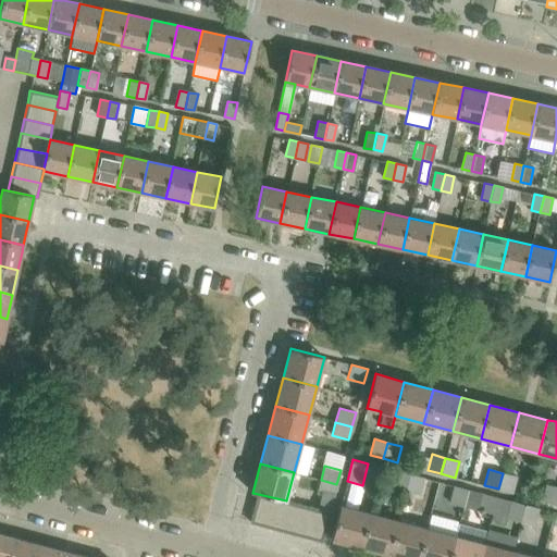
[(392,487),(406,491),(410,474),(396,471),(392,487)]
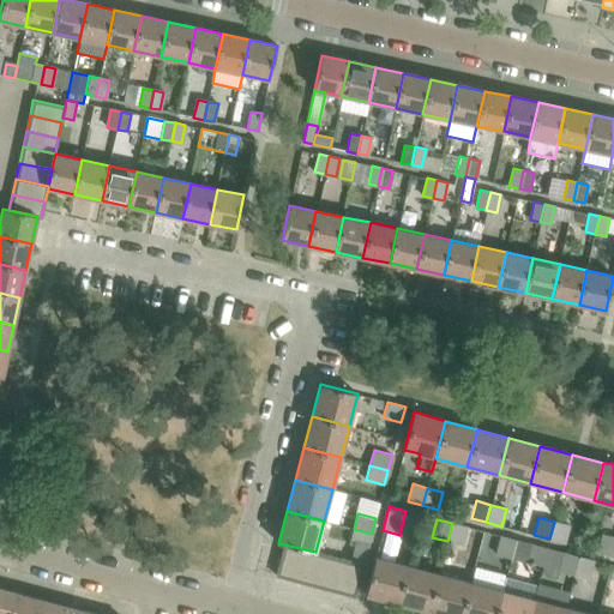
[(569,525),(554,522),(549,539),(564,543),(569,525)]
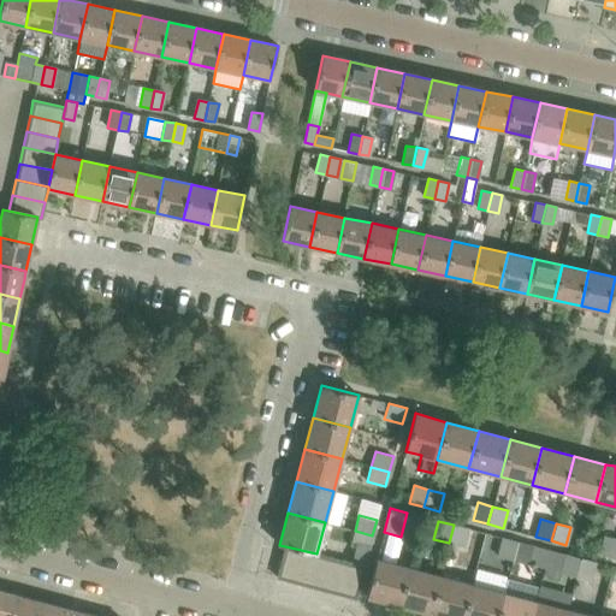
[(468,529),(454,525),(449,543),(463,546),(468,529)]
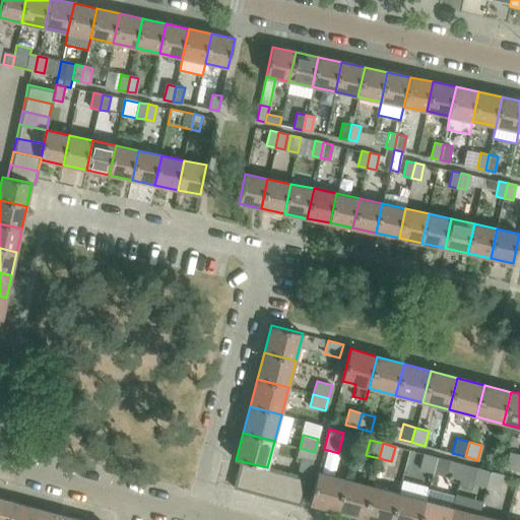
[(311,464),(314,452),(300,448),(296,460),(311,464)]
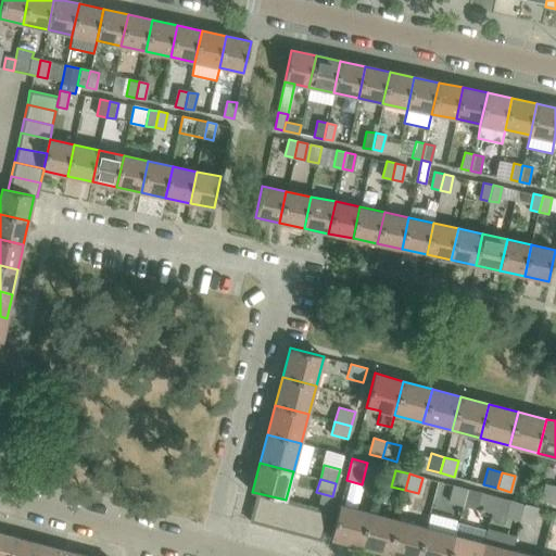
[(422,494),(419,508),(430,512),(438,481),(427,479),(422,494)]
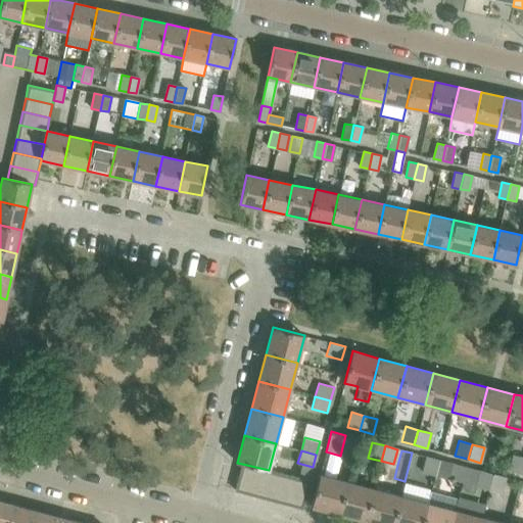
[(509,470),(522,473),(522,468),(522,458),(513,455),(509,470)]
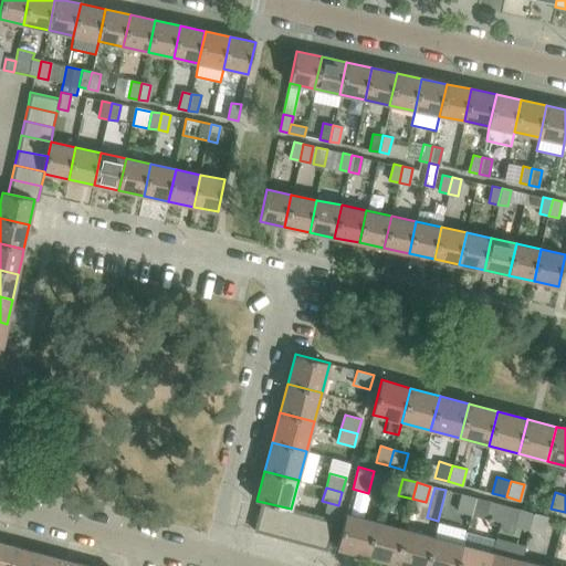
[(457,511),(471,514),(475,498),(461,494),(457,511)]
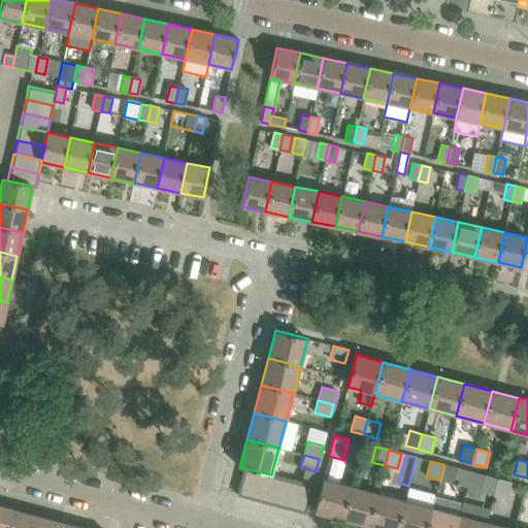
[(456,468),(443,464),(439,480),(452,483),(456,468)]
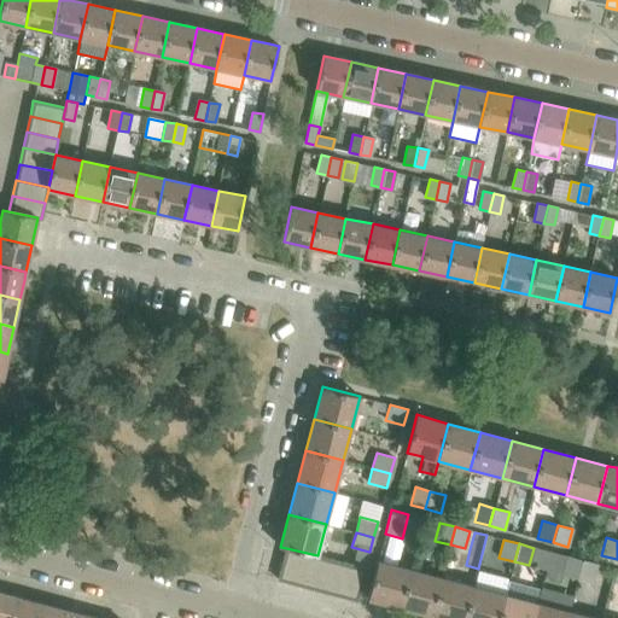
[(293,583),(302,552),(286,548),(278,579),(293,583)]
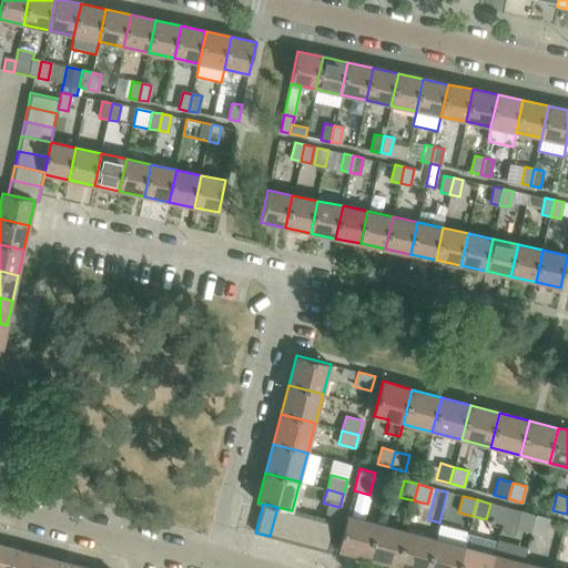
[(507,508),(490,504),(486,519),(503,524),(507,508)]
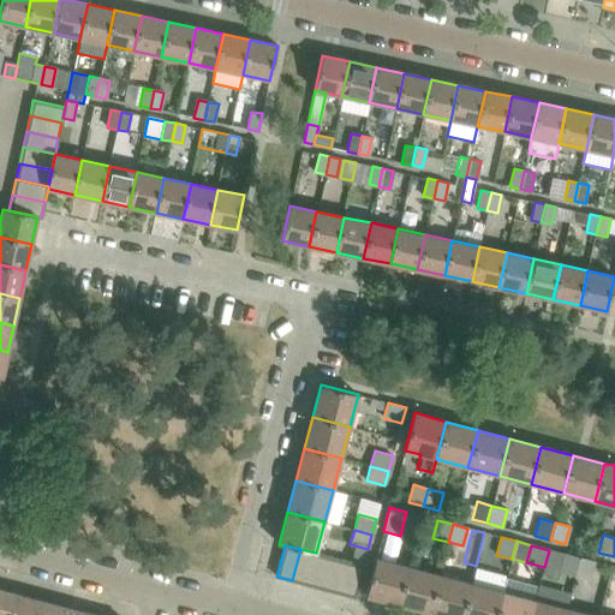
[(316,553),(300,549),(292,580),(308,585),(316,553)]
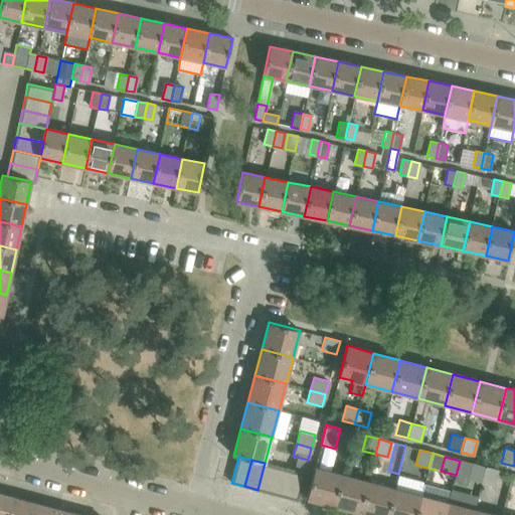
[(485,467),(460,461),(456,475),(454,481),(467,485),(469,479),(481,482),(485,467)]
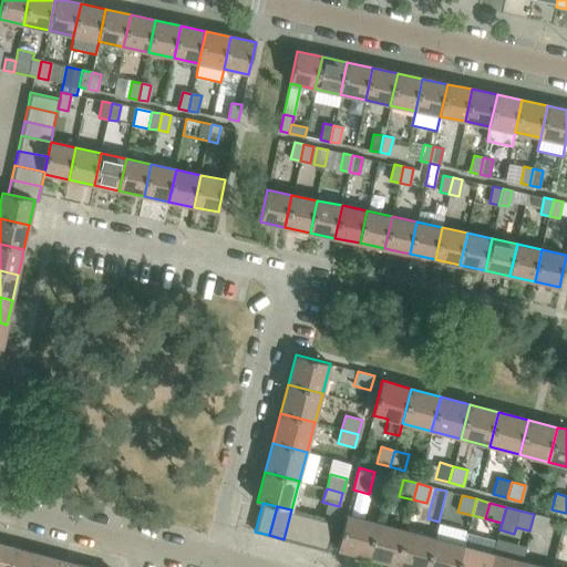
[(291,509),(284,539),(298,543),(306,514),(291,509)]
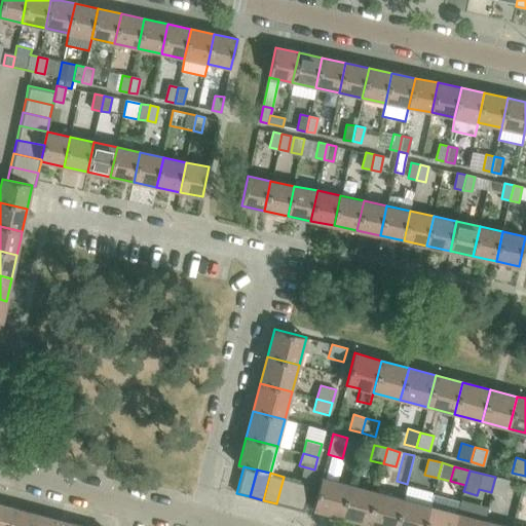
[(276,503),(290,508),(297,480),(284,477),(276,503)]
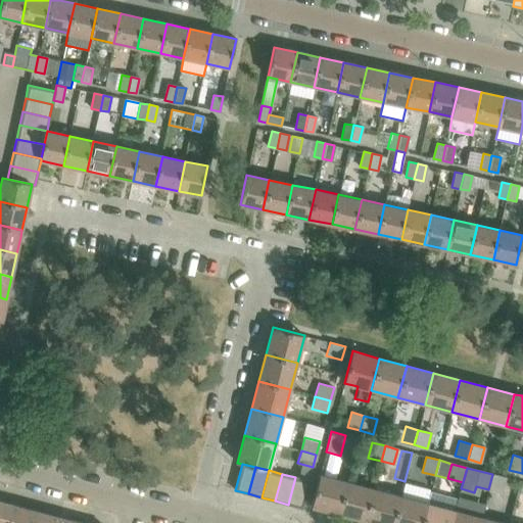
[(312,507),(338,514),(346,481),(320,474),(312,507)]
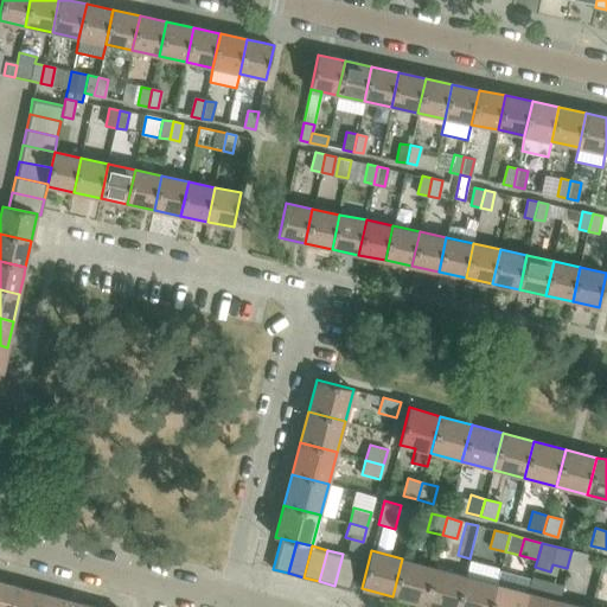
[(587,555),(572,550),(567,568),(582,572),(587,555)]
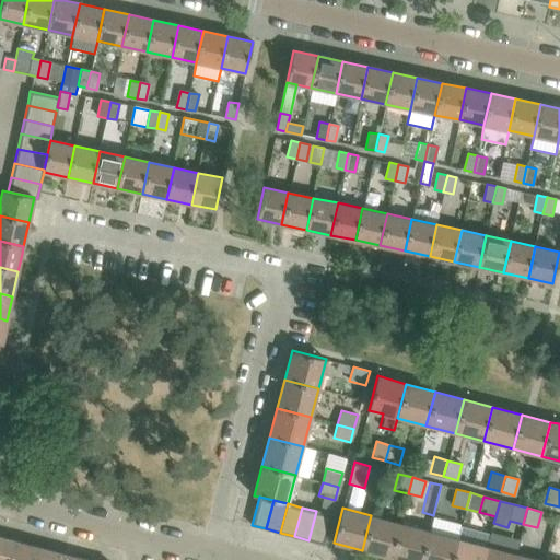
[(316,511),(308,540),(324,544),(331,515),(316,511)]
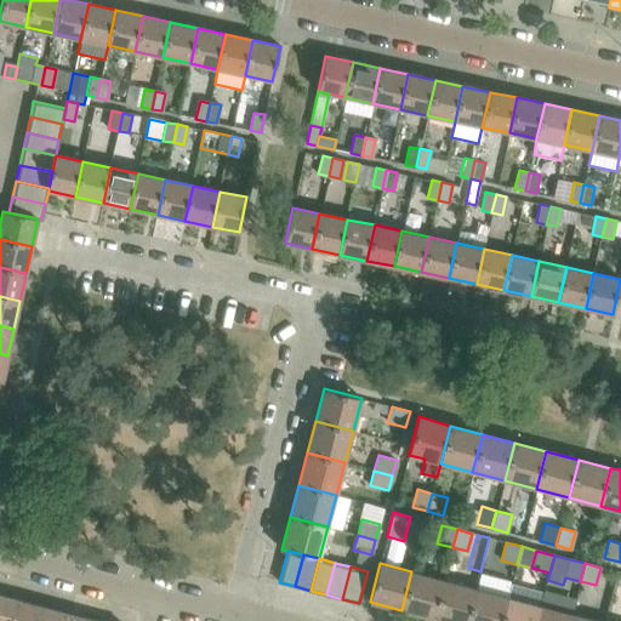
[(402,610),(433,619),(444,580),(411,571),(402,610)]
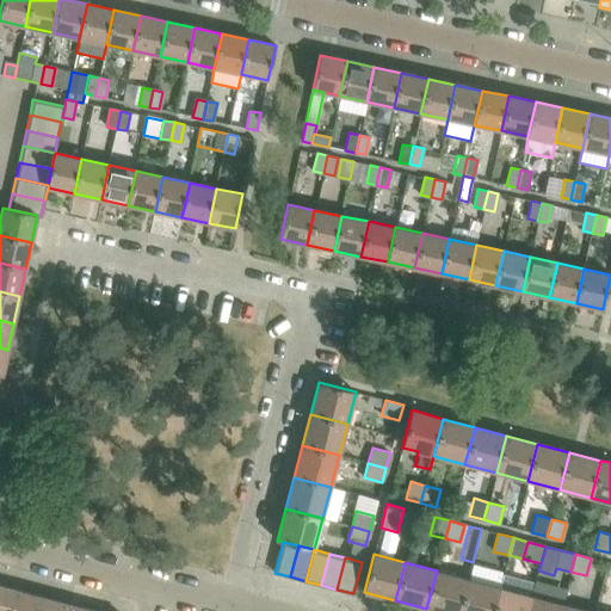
[(426,609),(437,610),(458,610),(468,579),(437,571),(426,609)]
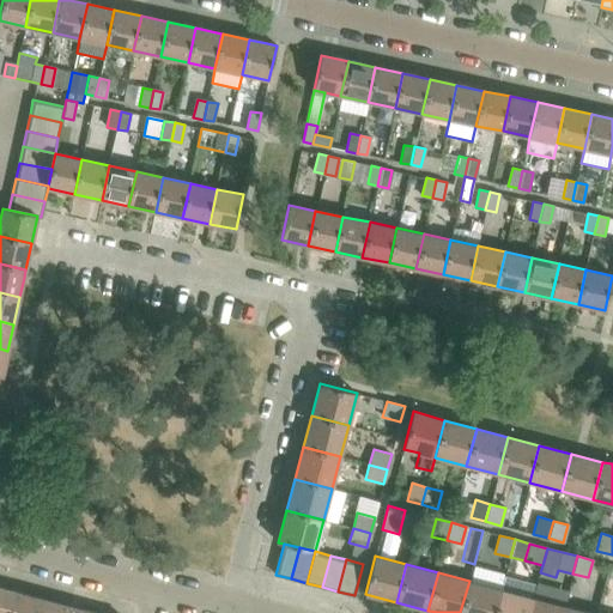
[(501,590),(495,612),(528,612),(533,598),(536,586),(504,577),(501,590)]
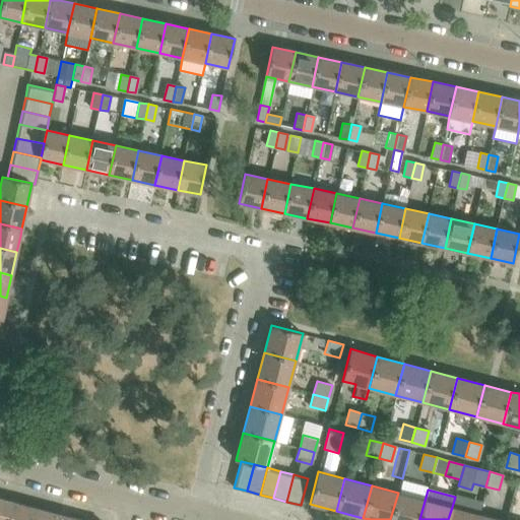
[(390,519),(419,519),(425,501),(398,493),(390,519)]
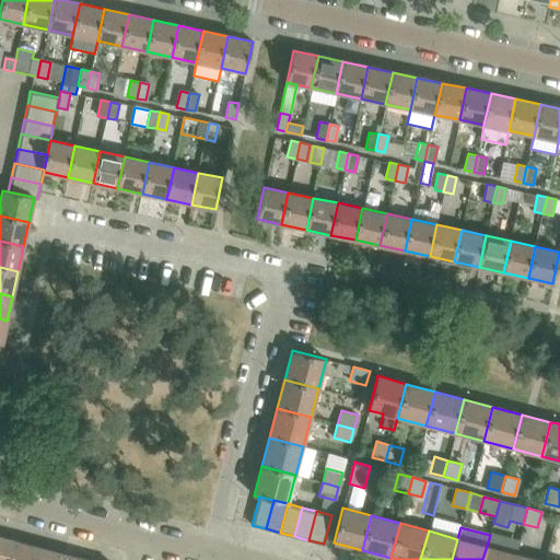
[(0,559),(9,559),(14,540),(0,536),(0,559)]
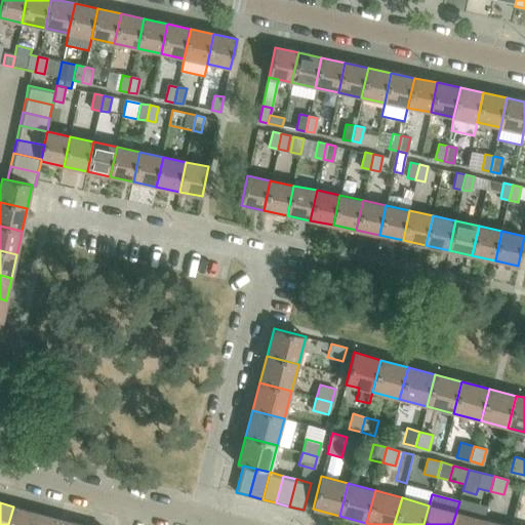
[(33,524),(37,513),(13,507),(8,524),(33,524)]
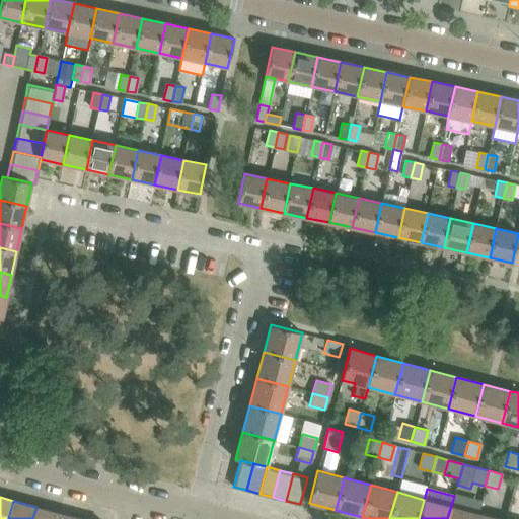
[(447,518),(475,518),(477,514),(451,506),(447,518)]
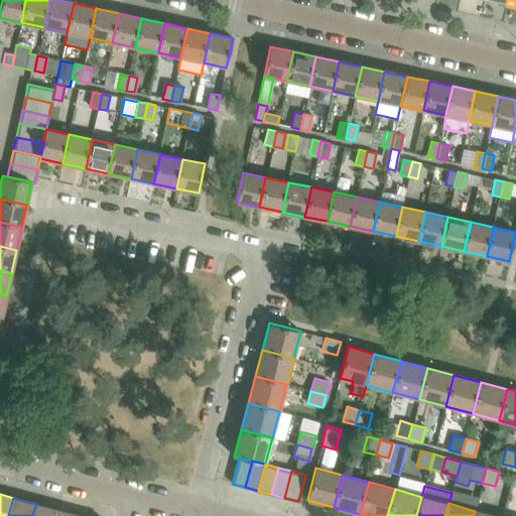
[(57,515),(59,510),(36,504),(32,515),(57,515)]
